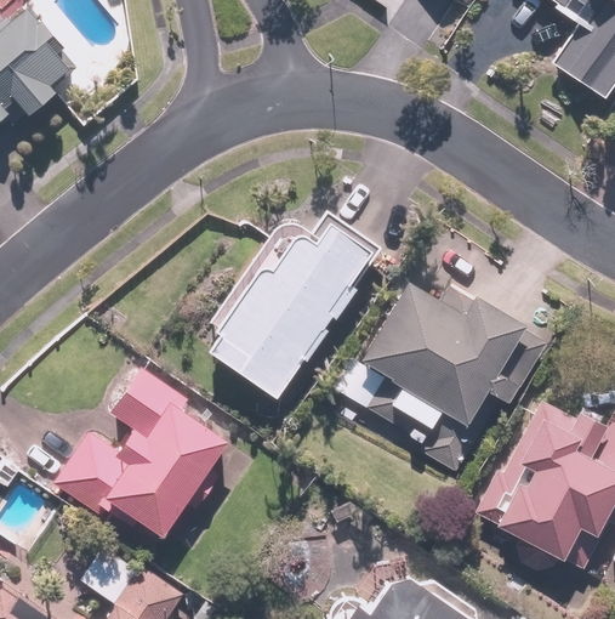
[(542,0),(580,24),(553,64),(614,106),(614,0),(542,0)]
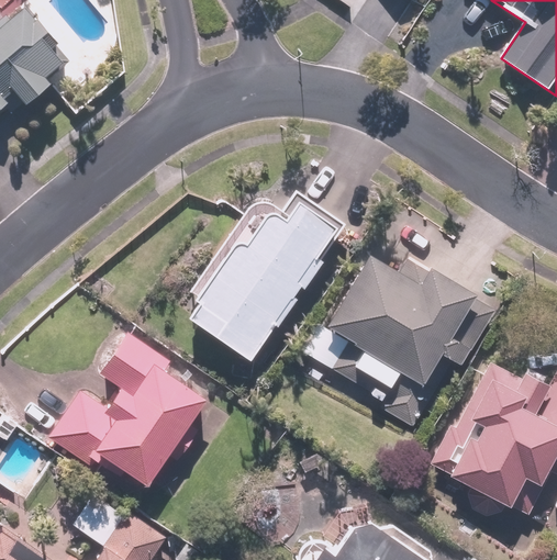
[(48,32),(26,7),(0,29),(0,132),(2,130),(0,126),(0,113),(14,101),(10,97),(15,91),(28,105),(56,80),(52,76),(65,64),(42,37),(48,32)]
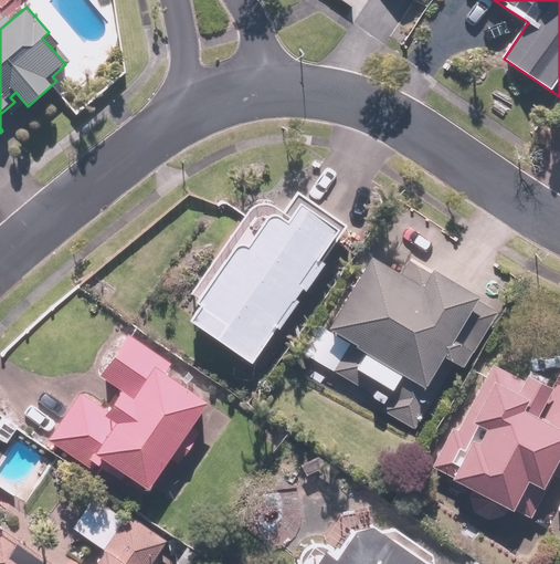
[(252,364),(350,227),(299,189),(284,210),(277,206),(249,244),(238,246),(196,304),(201,307),(191,321),(252,364)]
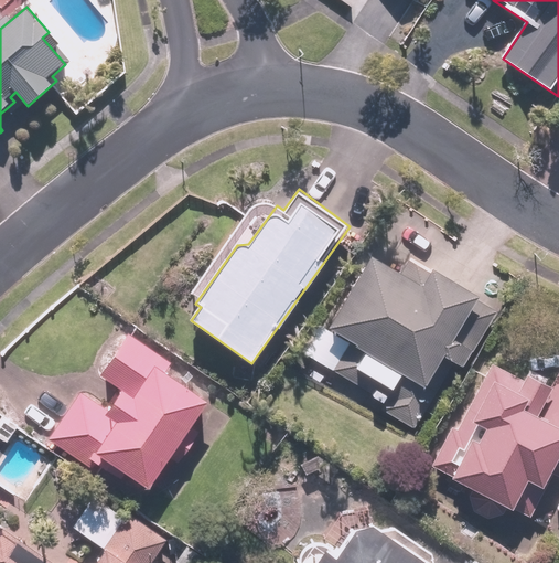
[(337,373),(331,384),(417,429),(437,392),(429,388),(444,359),(462,368),(474,346),(453,335),(475,293),(410,257),(401,274),(368,257),(329,332),(319,327),(303,356),(337,373)]
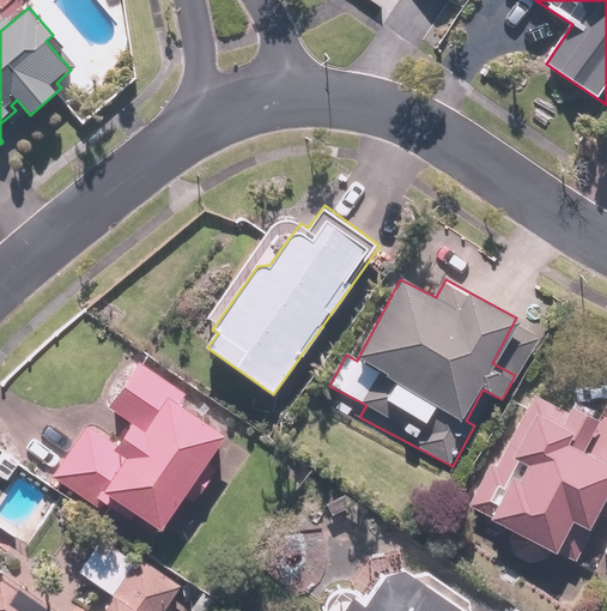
[(159,531),(226,436),(178,403),(184,393),(143,363),(110,409),(129,422),(116,439),(92,422),(55,473),(105,508),(113,497),(159,531)]
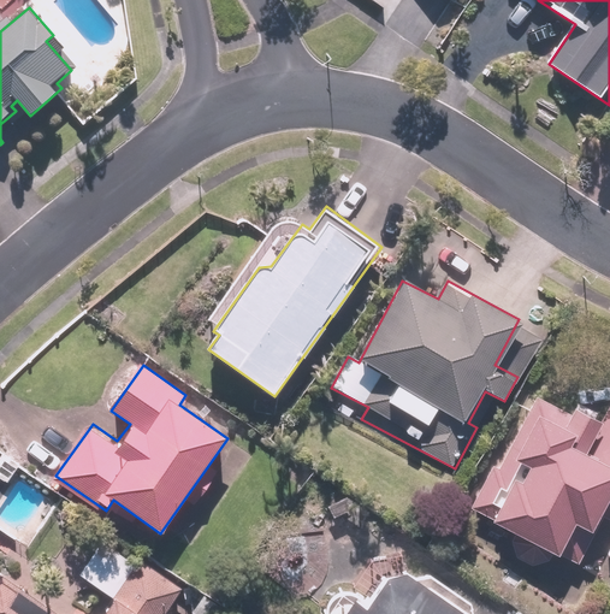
[(560,554),(579,564),(604,514),(609,517),(609,432),(597,459),(572,447),(586,418),(538,394),(502,466),(496,464),(475,505),(497,515),(489,533),(505,542),(511,527),(517,531),(514,539),(519,555),(536,564),(546,570),(551,559),(555,551),(560,554)]
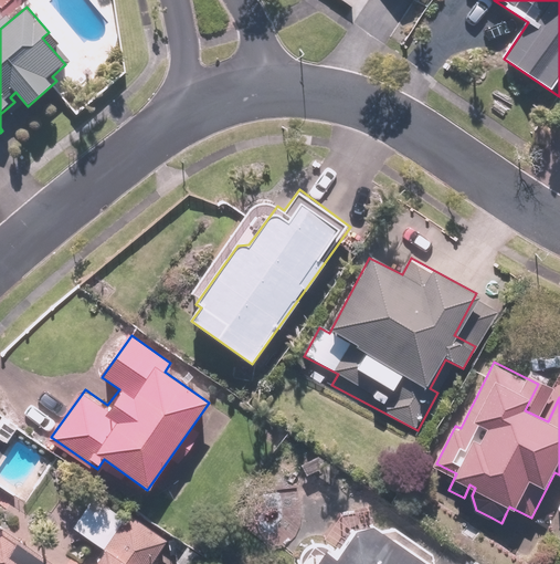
[(152,563),(169,541),(128,513),(126,517),(97,498),(77,528),(107,547),(96,563),(74,563),(73,563),(61,563),(0,522),(0,563),(152,563)]
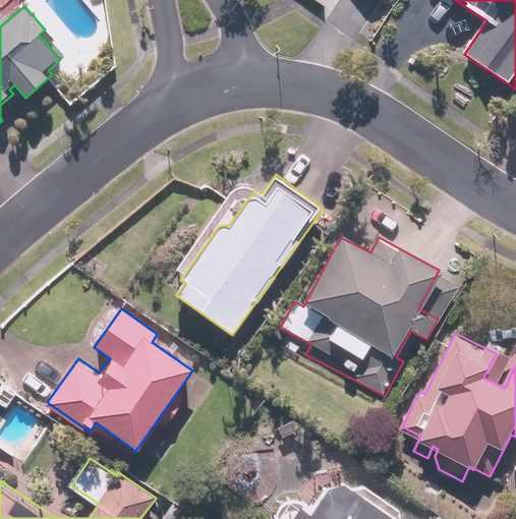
[(402,518),(398,517),(402,510),(366,487),(360,498),(343,487),(331,480),(311,512),(299,505),(290,518),(402,518)]
